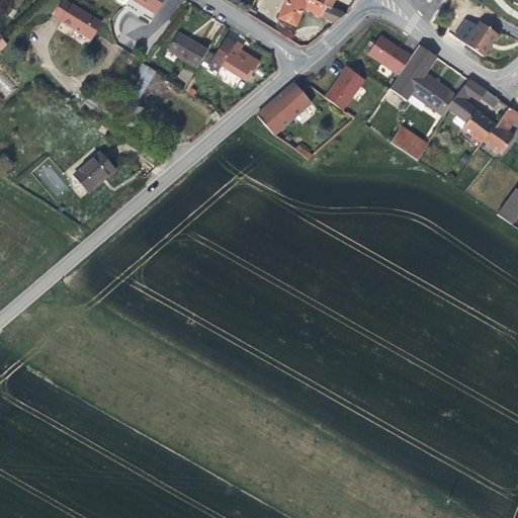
[(153,20),(165,0),(112,0),(127,9),(132,0),(133,0),(143,6),(140,12),(153,20)]
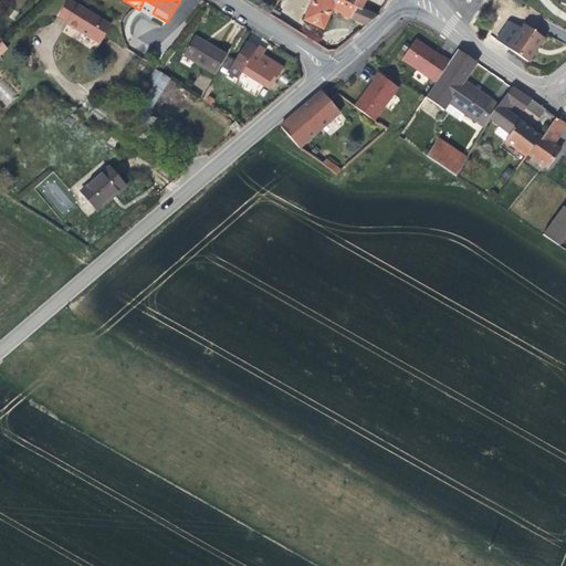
[(362,10),(337,0),(313,0),(304,21),(323,30),(332,11),(343,16),(342,17),(356,23),(356,24),(364,27),(364,25),(367,27),(371,22),(378,17),(362,10)]
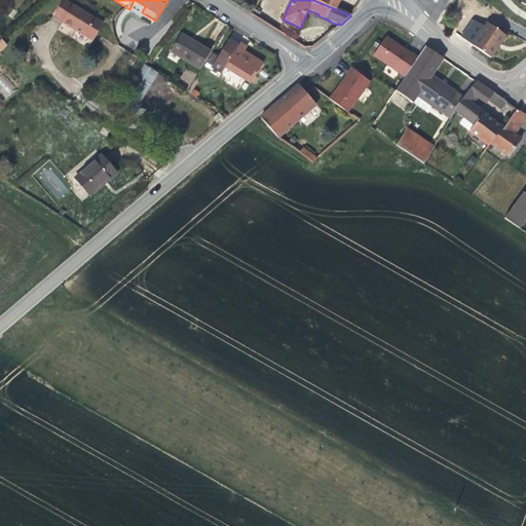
[(340,0),(313,0),(336,9),(340,0)]
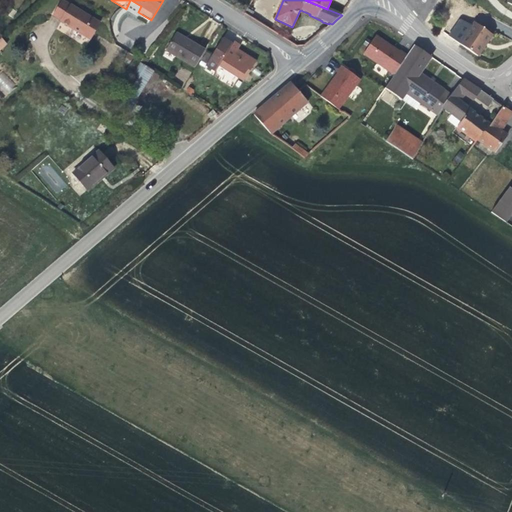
[(99,24),(62,2),(53,16),(61,21),(60,22),(90,40),(93,34),(99,24)]
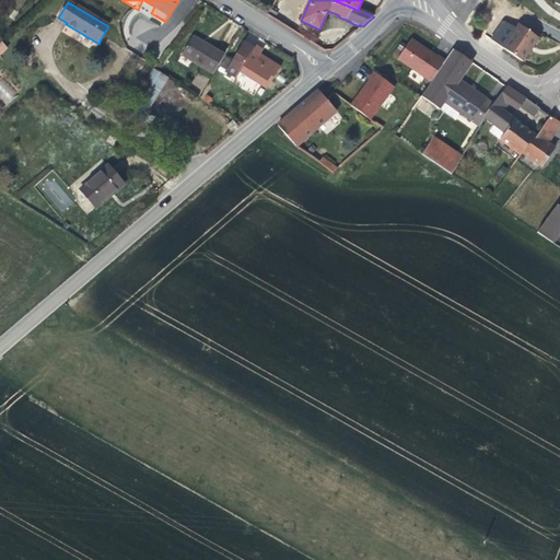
[(538,38),(518,25),(502,48),(522,62),(531,49),(538,38)]
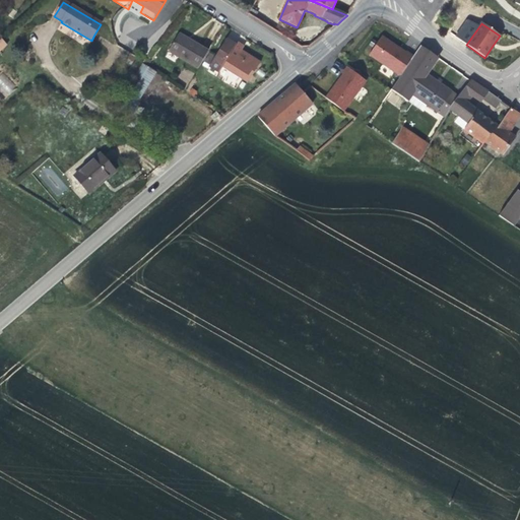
[(189,41),(178,35),(168,52),(198,69),(208,52),(189,41)]
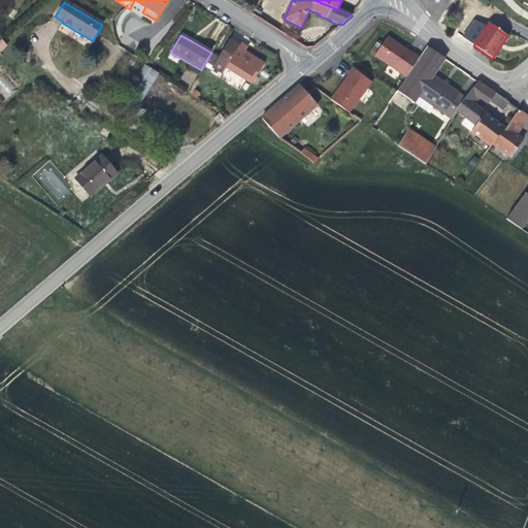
[(407,52),(387,37),(374,56),(406,77),(420,58),(413,53),(411,54),(410,55),(407,53),(407,52)]
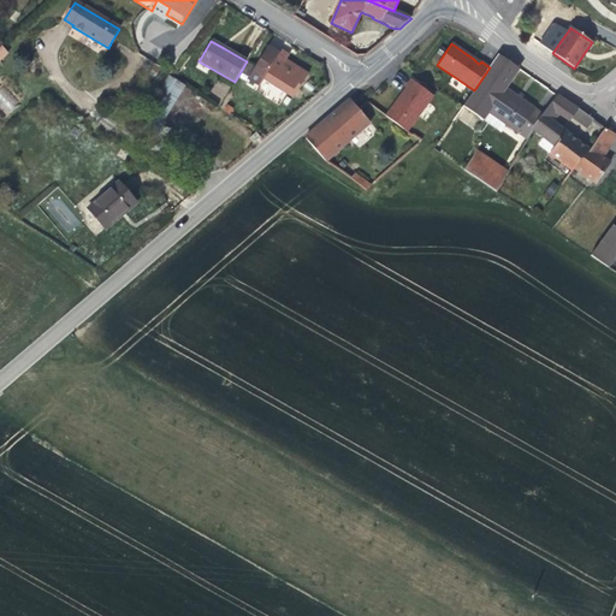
[(308,75),(286,61),(289,55),(285,53),(280,51),(279,53),(268,47),(247,80),(258,87),(264,80),(294,99),(308,75)]
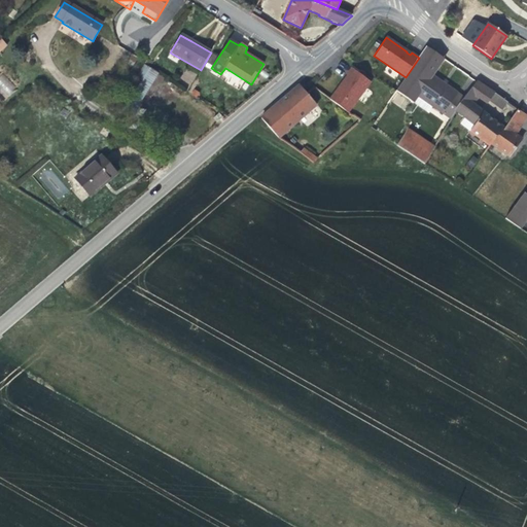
[(444,84),(432,76),(444,60),(426,47),(419,58),(406,77),(401,83),(419,95),(418,97),(449,118),(450,118),(454,110),(455,109),(463,99),(444,84)]
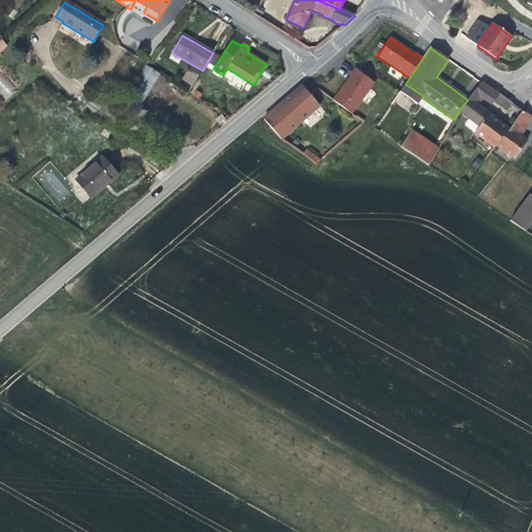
[(130,121),(159,75),(145,65),(116,111),(130,121)]
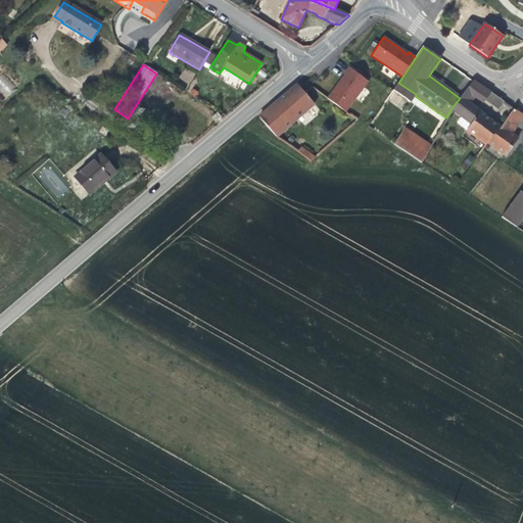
[(368,82),(348,67),(346,70),(365,86),(368,82)]
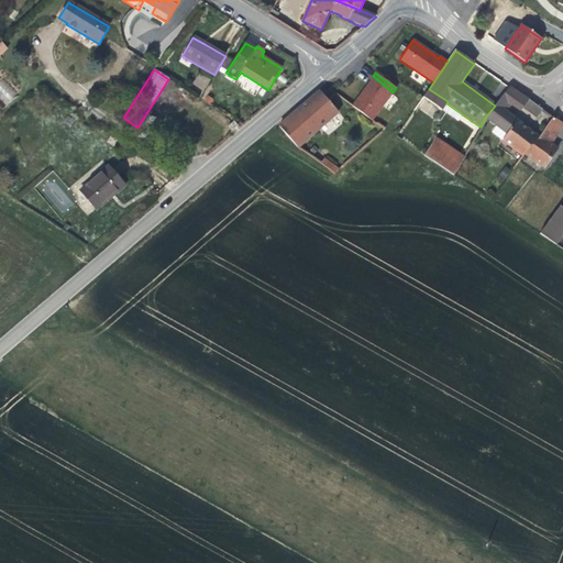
[(372,121),(393,92),(373,76),(370,80),(371,81),(372,83),(370,85),(367,87),(352,107),(372,121)]
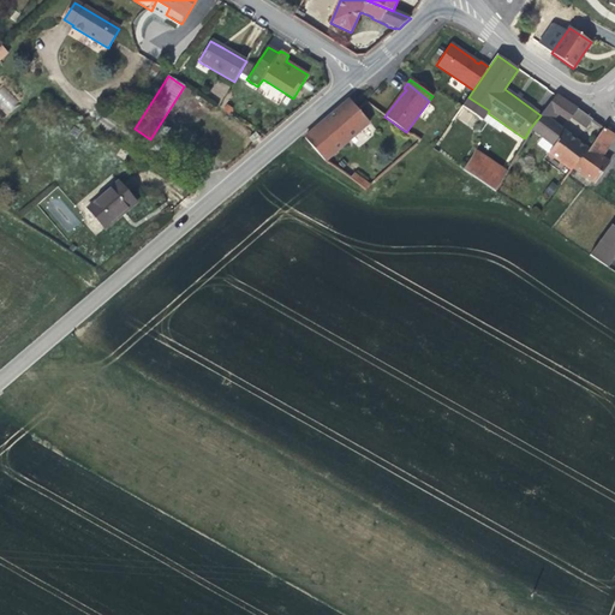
[(602,172),(609,163),(589,150),(587,150),(578,142),(562,130),(556,125),(559,123),(554,119),(557,117),(559,117),(560,115),(568,103),(562,100),(556,96),(541,115),(531,127),(530,129),(545,139),(555,147),(550,154),(572,171),(573,168),(593,184),(602,172)]
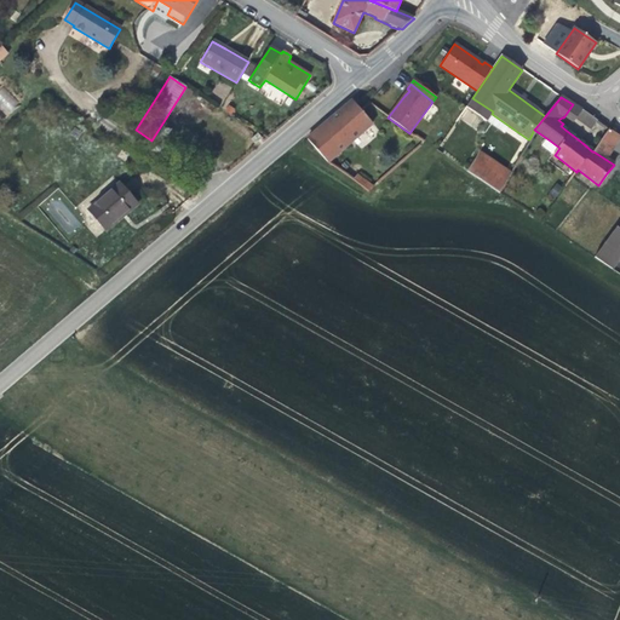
[(327,164),(354,141),(357,144),(360,142),(356,138),(372,124),(360,110),(352,101),(332,118),(306,139),(327,164)]
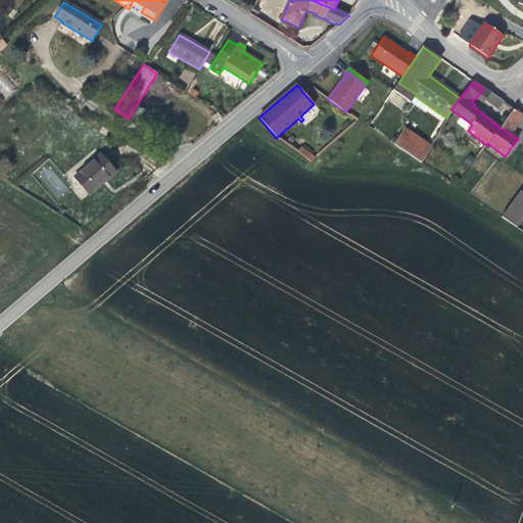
[(485,100),(490,93),(483,88),(476,98),(483,103),(485,100)]
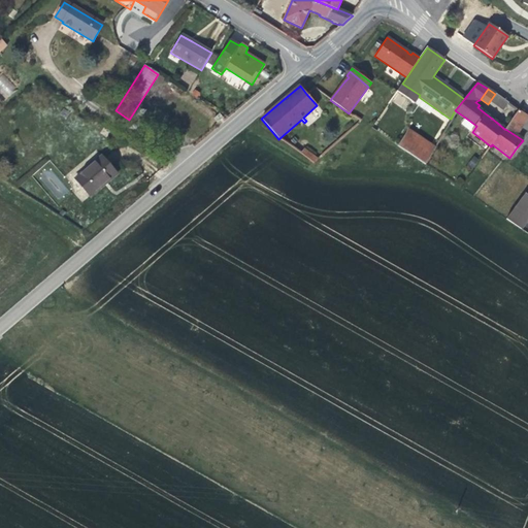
[(496,102),(499,97),(495,94),(490,101),(494,104),(496,102)]
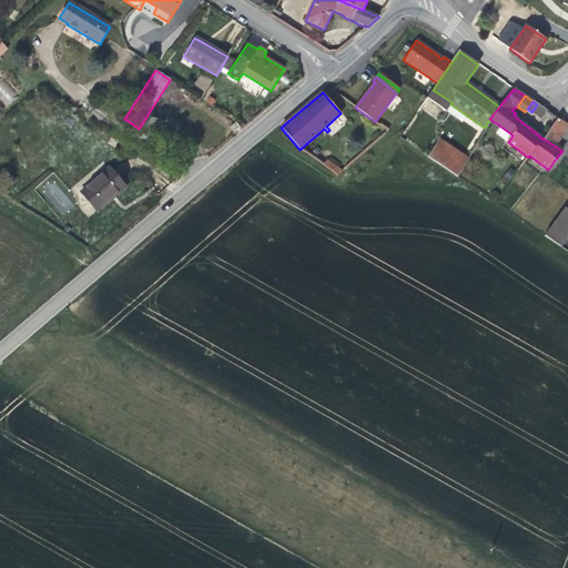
[(543,117),(547,111),(537,104),(534,110),(543,117)]
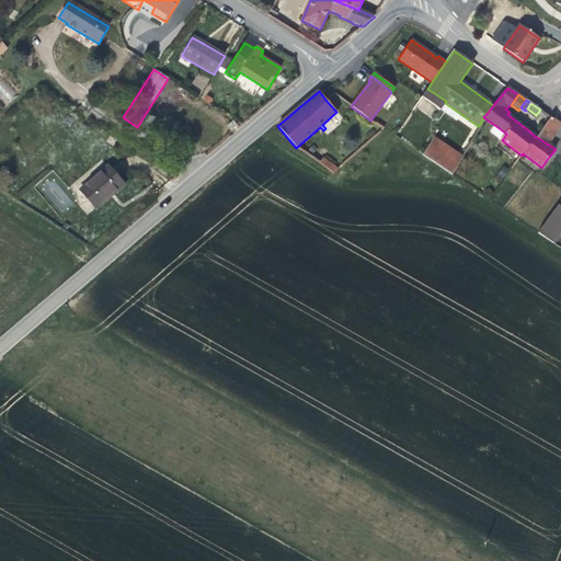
[(556,135),(560,125),(560,123),(551,117),(544,127),(556,135)]
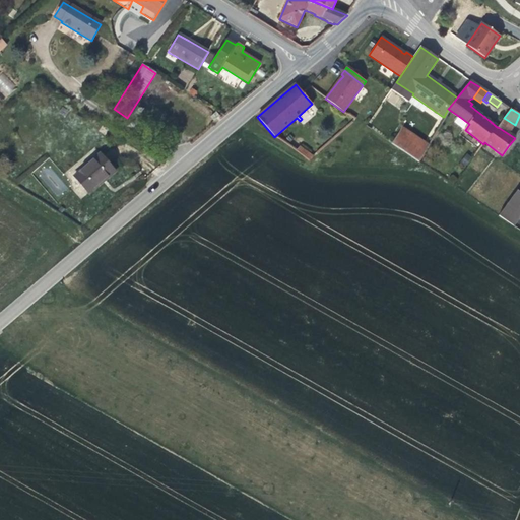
[(220,118),(217,113),(212,117),(216,122),(220,118)]
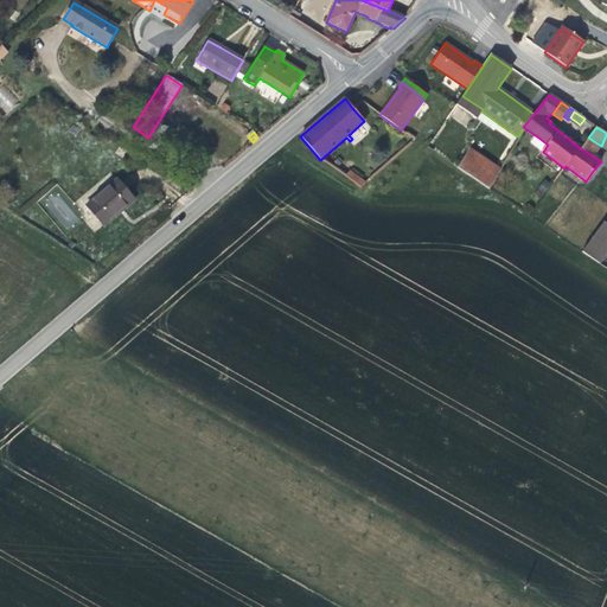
[(499,170),(467,149),(465,154),(458,170),(489,190),(499,170)]
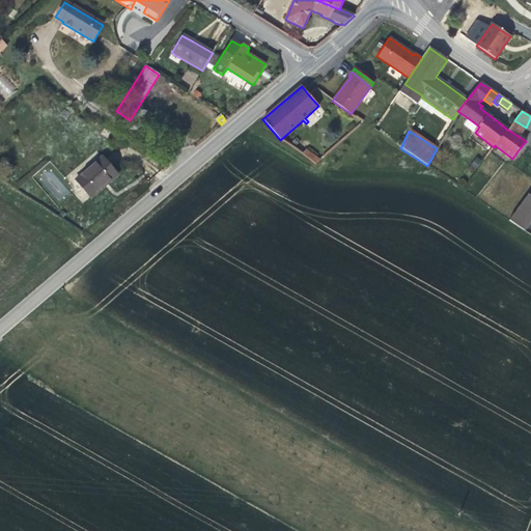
[(307,147),(302,152),(315,164),(319,159),(307,147)]
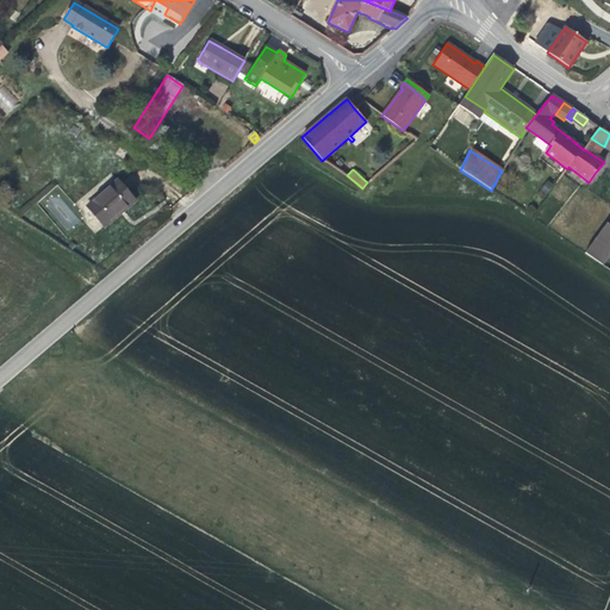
[(540,188),(546,194),(554,186),(548,180),(540,188)]
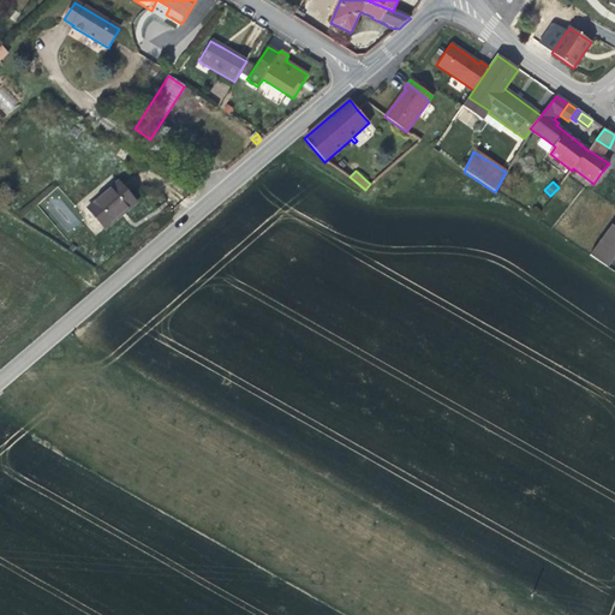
[(136,203),(118,183),(88,209),(105,230),(123,214),(136,203)]
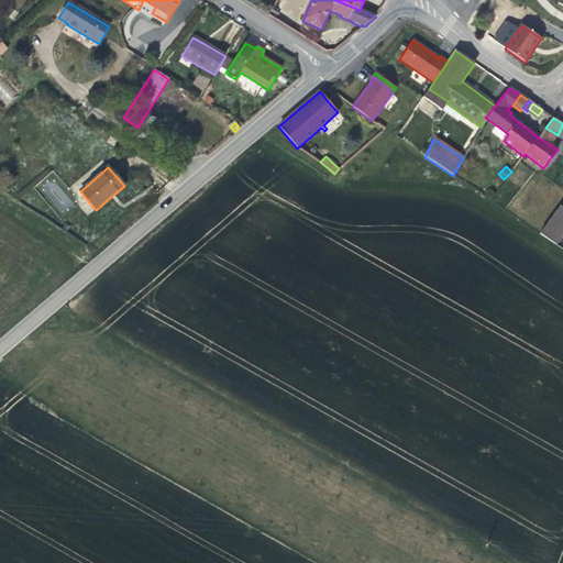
[(555,245),(562,234),(562,209),(560,208),(540,234),(555,245)]
